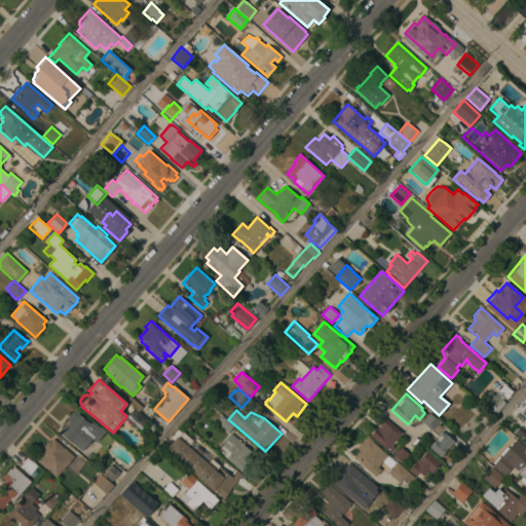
[(105,430),(96,442),(91,439),(81,451),(71,443),(60,434),(62,430),(61,429),(64,426),(65,427),(70,421),(67,419),(70,417),(75,411),(78,413),(78,414),(87,422),(90,424),(94,420),(105,430)]
